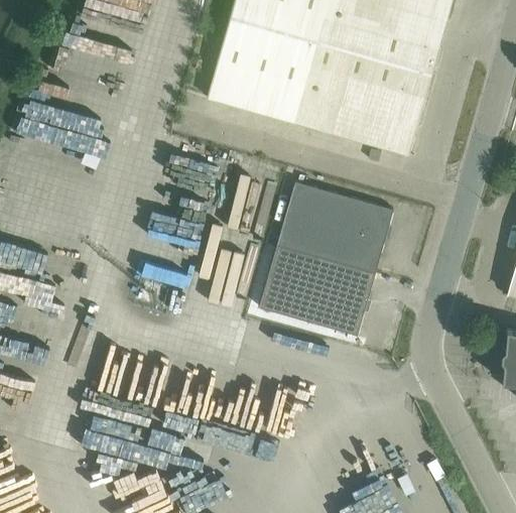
[(409,156),(453,0),(234,0),(207,99),(409,156)]
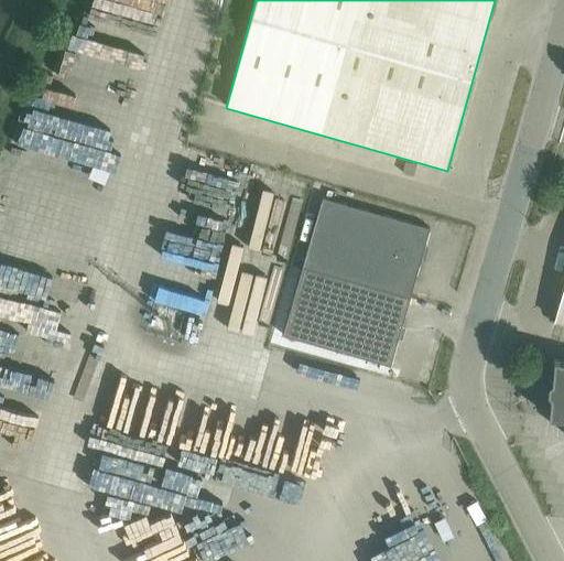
[(413,177),(416,166),(405,163),(402,174),(413,177)]
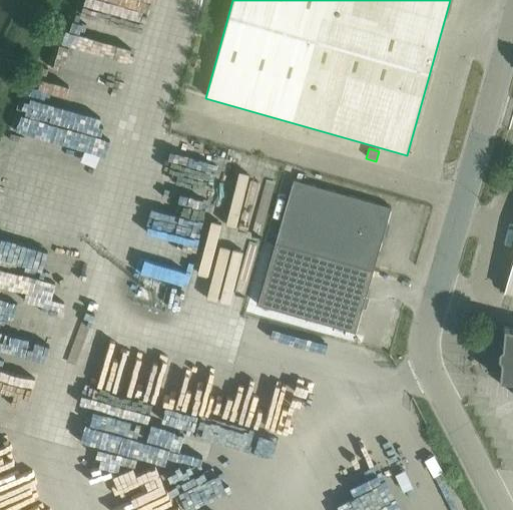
[(373,273),(391,209),(372,203),(295,180),(276,244),(373,273)]
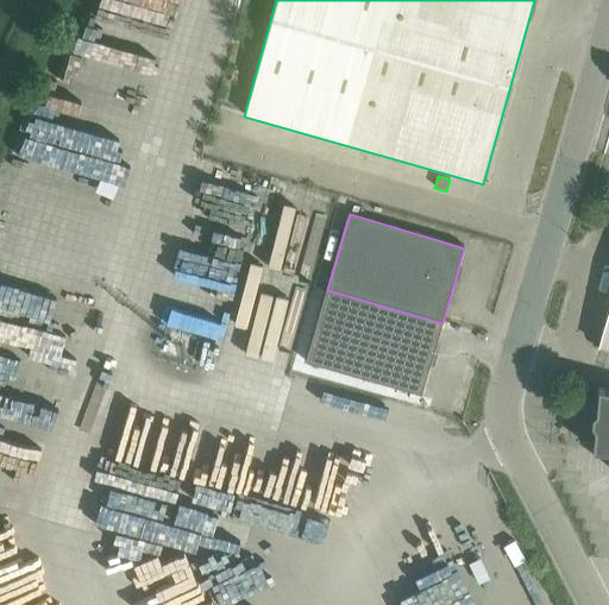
[(422,397),(443,323),(327,290),(306,363),(399,390),(422,397)]
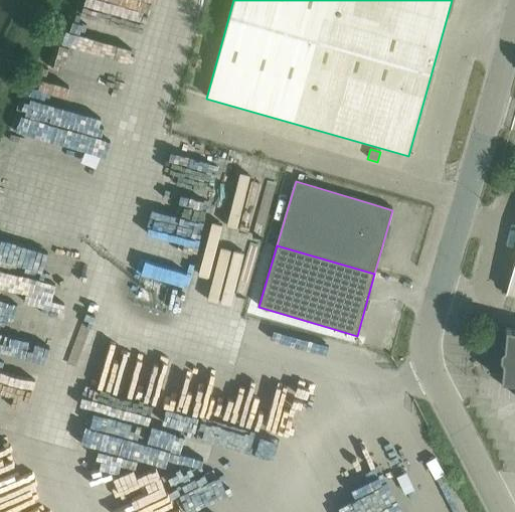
[(514,262),(506,294),(514,296),(514,262)]
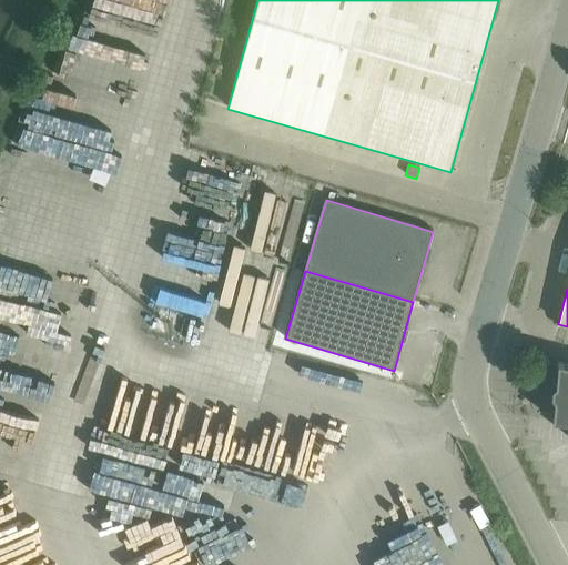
[(567,365),(558,363),(553,422),(567,423),(567,365)]
